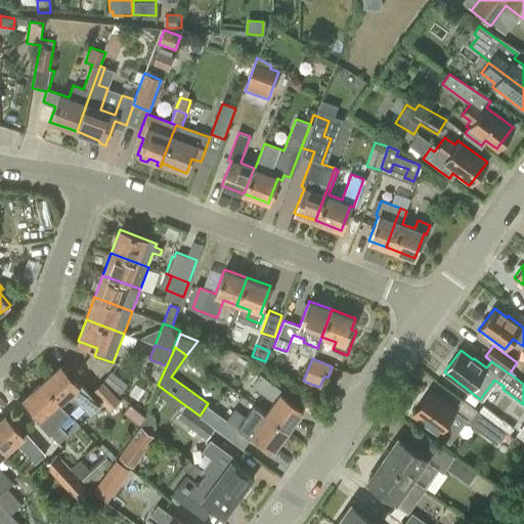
[(60,365),(41,382),(59,402),(68,411),(80,400),(91,412),(99,404),(81,384),(79,386),(60,365)]
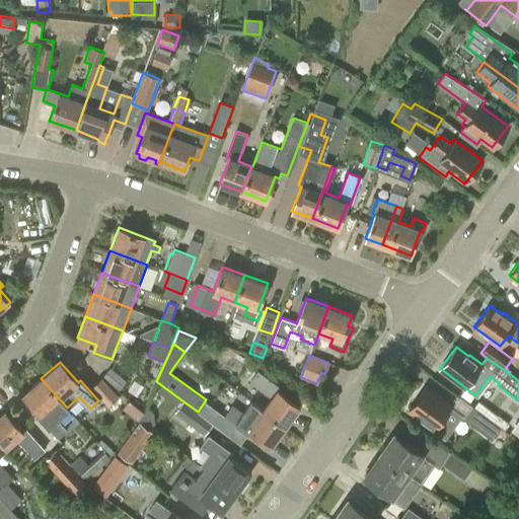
[(110,368),(102,377),(119,390),(127,381),(110,368)]
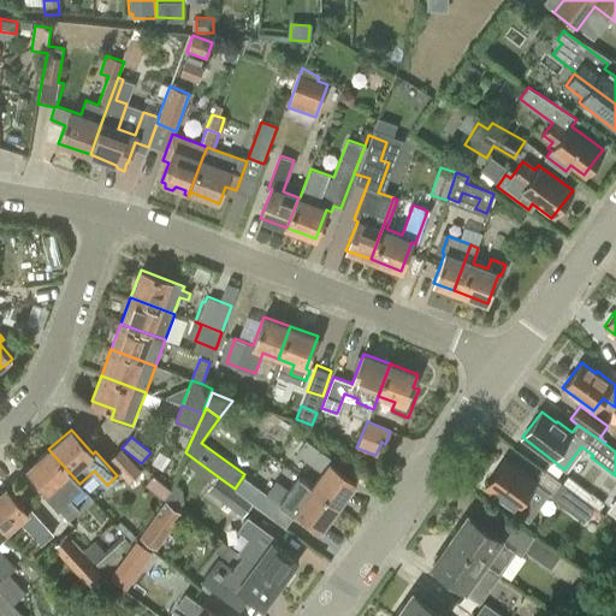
[(323,472),(312,486),(337,505),(355,483),(330,463),(332,461),(306,440),(296,452),(323,472)]
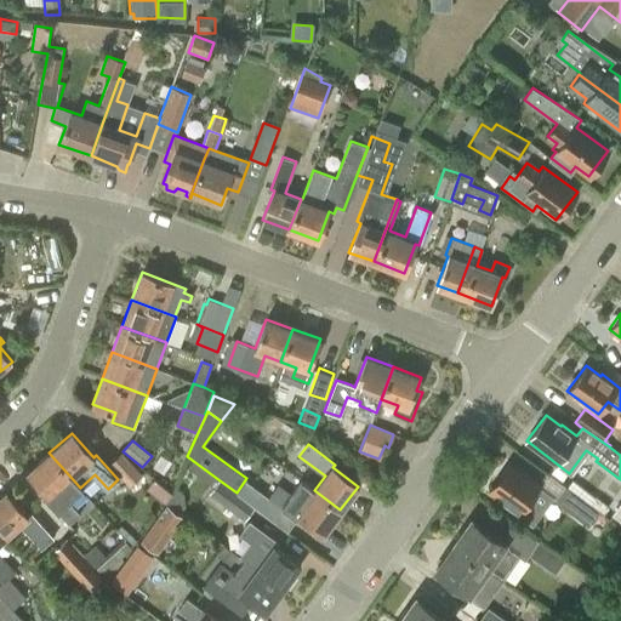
[(129,486),(142,474),(121,451),(109,463),(129,486)]
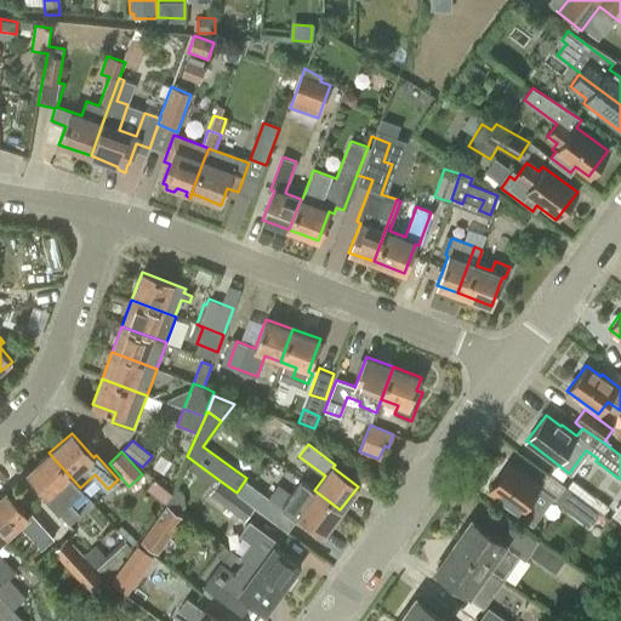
[(80,488),(70,477),(49,453),(27,472),(47,495),(44,497),(69,524),(80,513),(68,499),(80,488)]
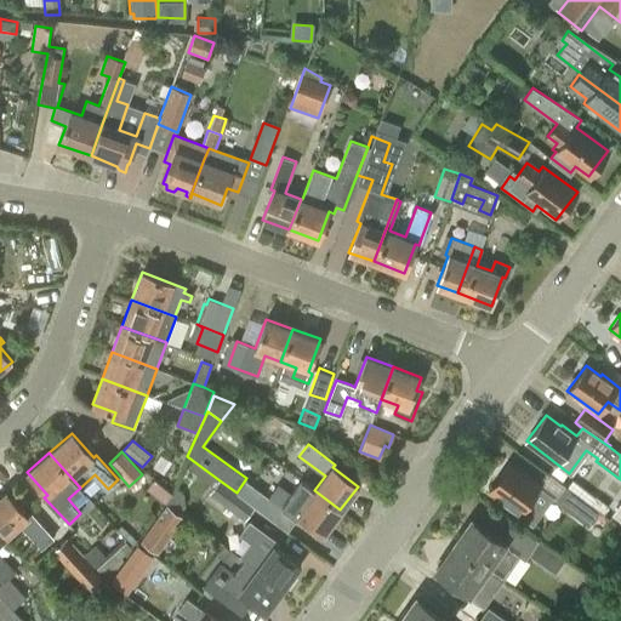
[(187,468),(214,488),(218,482),(220,480),(192,460),(187,468)]
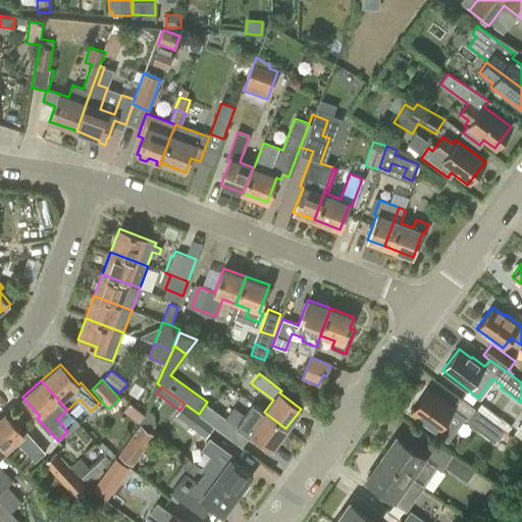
[(453,409),(427,390),(411,412),(424,421),(423,422),(447,440),(462,419),(453,412),(453,411),(452,411),(453,409)]
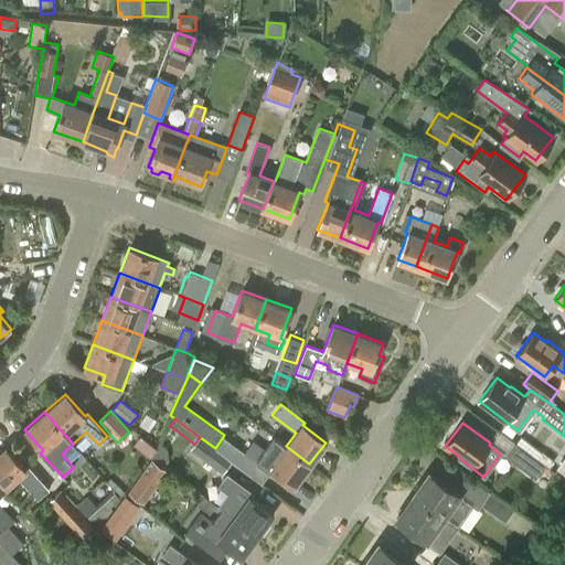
[(294,486),(309,464),(286,446),(274,437),(264,450),(252,443),(244,452),(268,470),(270,468),(294,486)]
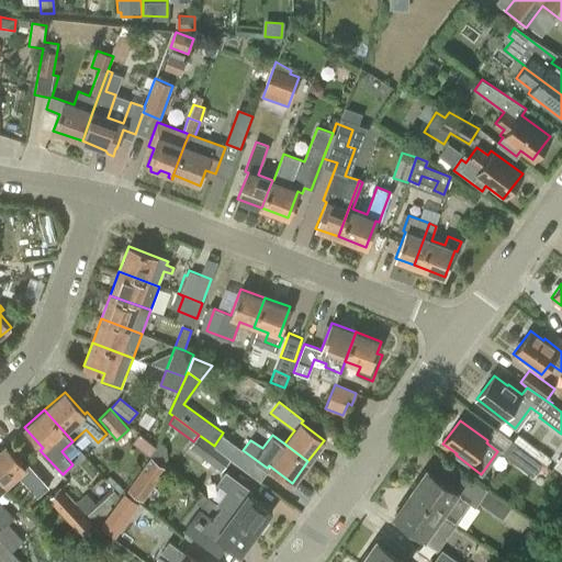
[(193,441),(189,448),(222,472),(231,459),(198,436),(193,441)]
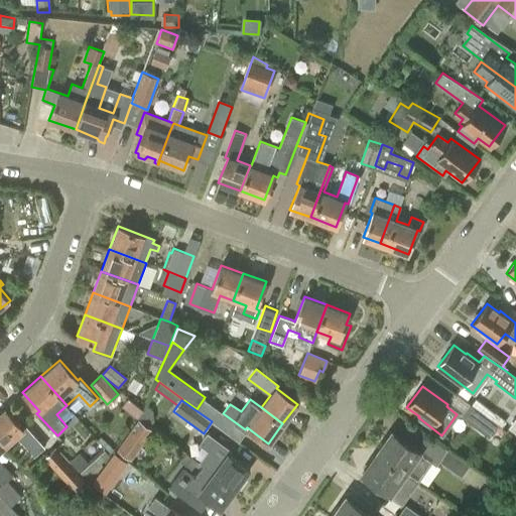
[(496,429),(498,425),(491,420),(470,404),(461,417),(489,437),(496,429)]
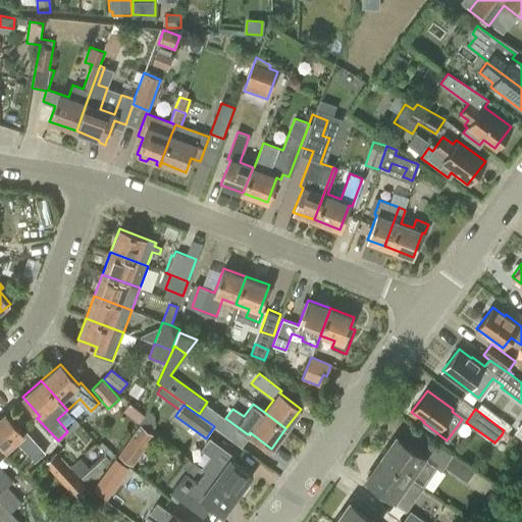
[(5,414),(0,417),(0,446),(4,451),(16,439),(36,461),(44,453),(25,432),(23,433),(5,414)]
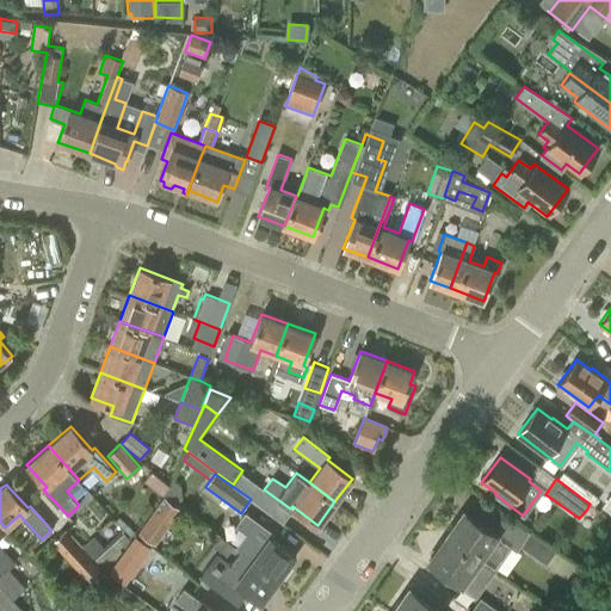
[(590,504),(592,505),(599,497),(588,488),(581,498),(590,504)]
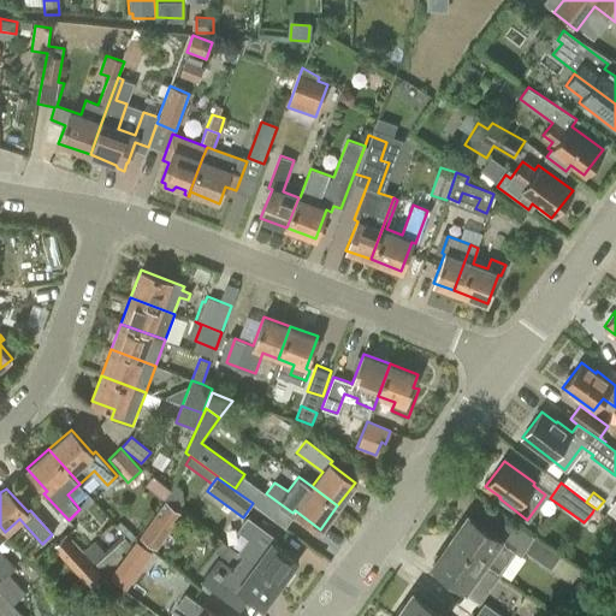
[(140,538),(157,550),(183,514),(166,502),(140,538)]
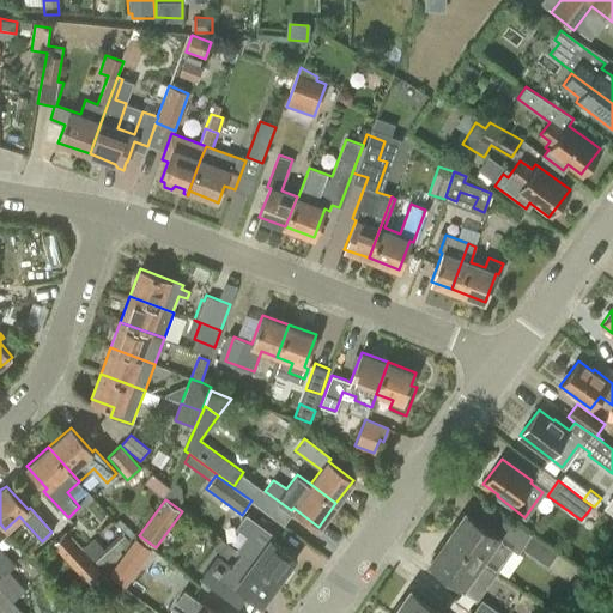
[(447,539),(491,571),(509,547),(519,553),(522,548),(547,566),(557,552),(508,517),(496,535),(465,514),(447,539)]
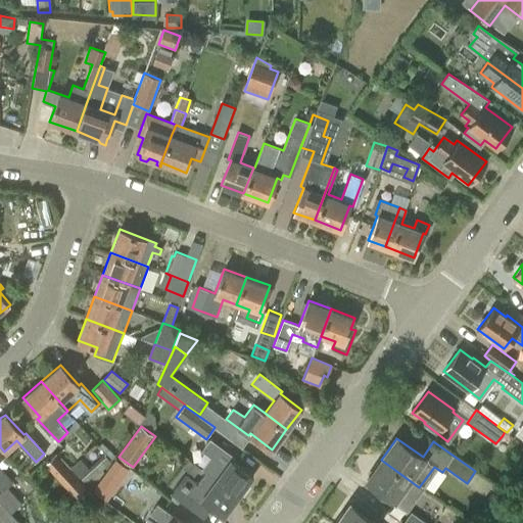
[(203,450),(226,467),(216,480),(238,496),(253,476),(231,460),(233,458),(210,441),(203,450)]
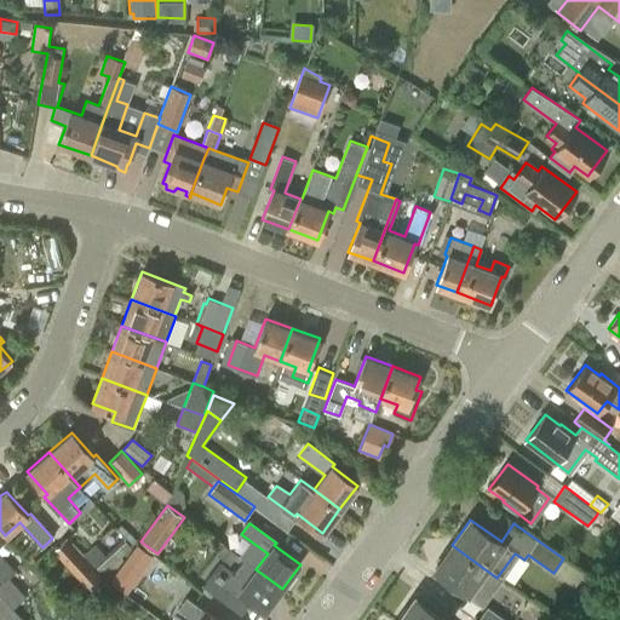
[(0,557),(0,539),(5,535),(0,529),(0,578),(1,580),(4,583),(9,578),(13,573),(0,557)]
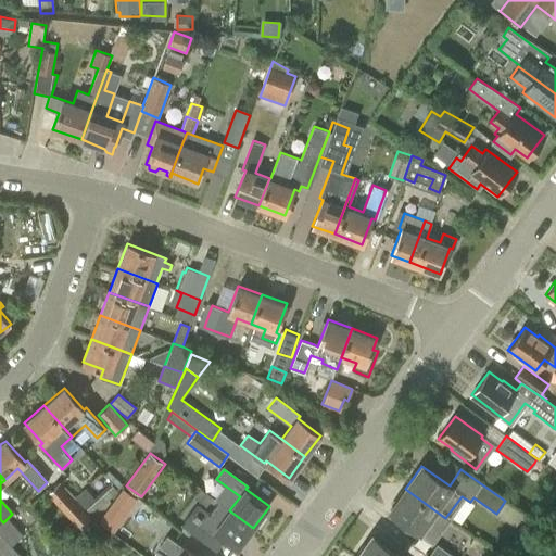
[(60,482),(48,493),(70,517),(81,506),(60,482)]
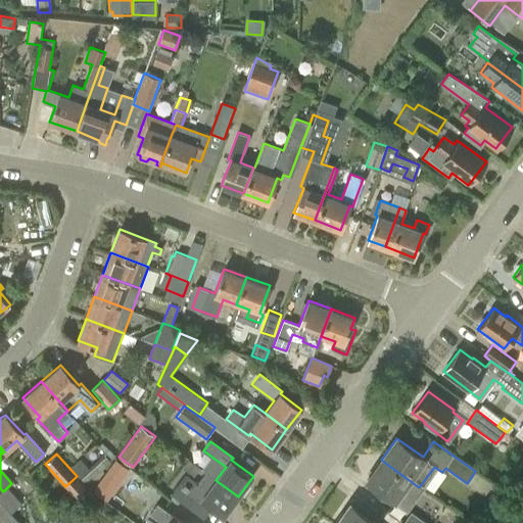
[(80,479),(87,486),(110,462),(103,455),(80,479)]
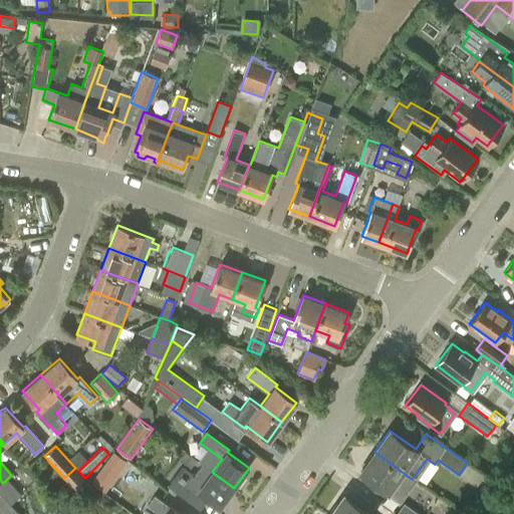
[(412,479),(374,452),(359,473),(399,500),(413,480),(412,479)]
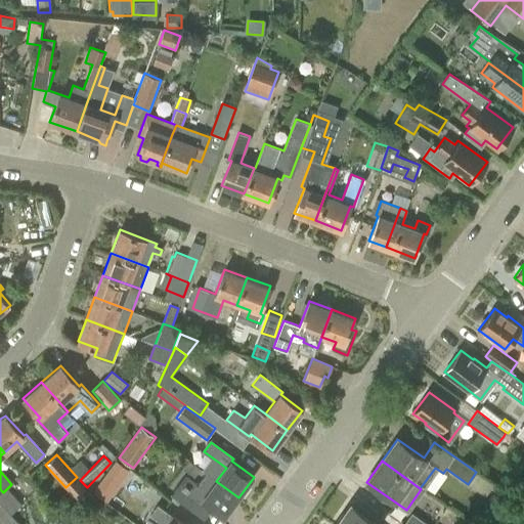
[(105,476),(94,489),(105,498),(116,484),(105,476)]
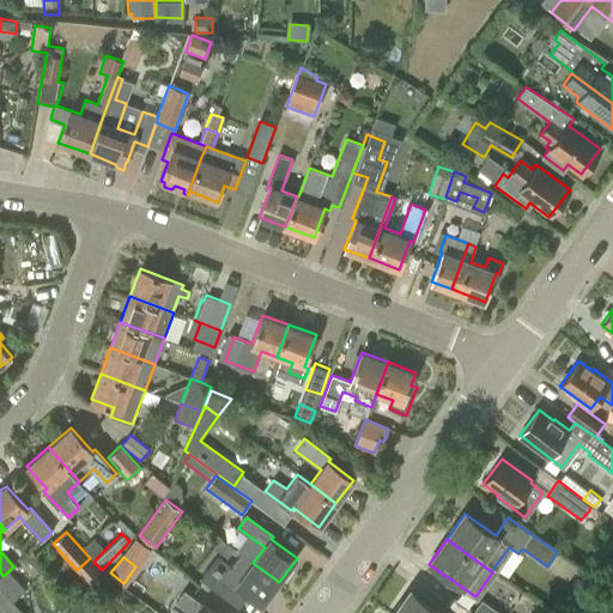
[(248,594),(262,605),(279,582),(253,563),(243,576),(217,557),(201,578),(238,607),(248,594)]
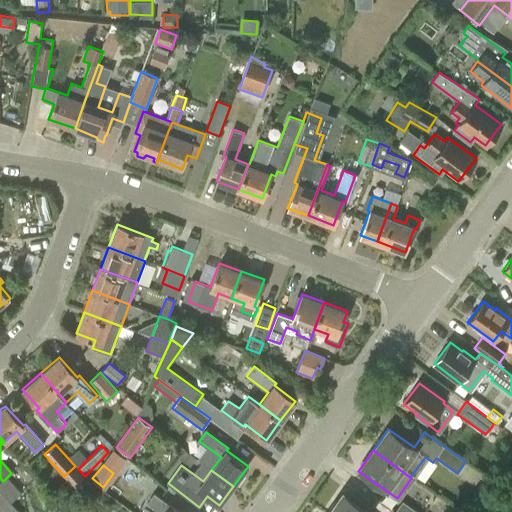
[(0,480),(0,491),(11,503),(22,493),(7,477),(3,481),(1,479),(0,480)]
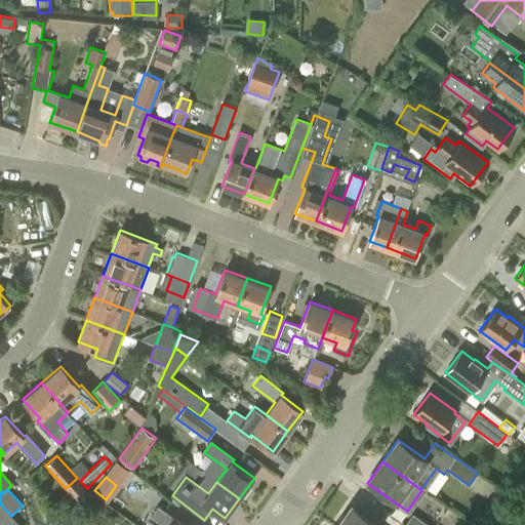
[(16,524),(18,524),(11,516),(0,503),(0,524),(16,524)]
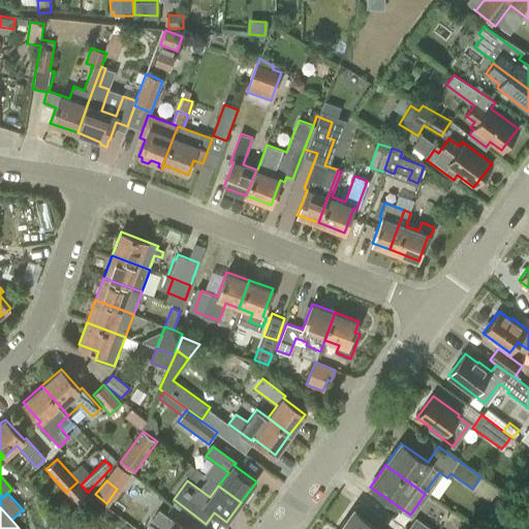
[(152,520),(156,523),(164,528),(185,528),(158,509),(152,520)]
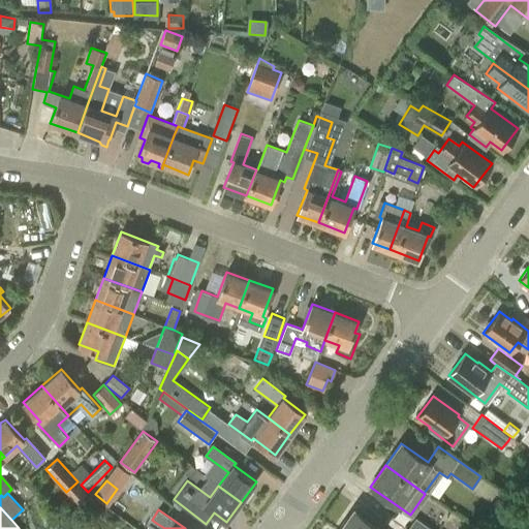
[(381,528),(354,509),(340,528),(381,528)]
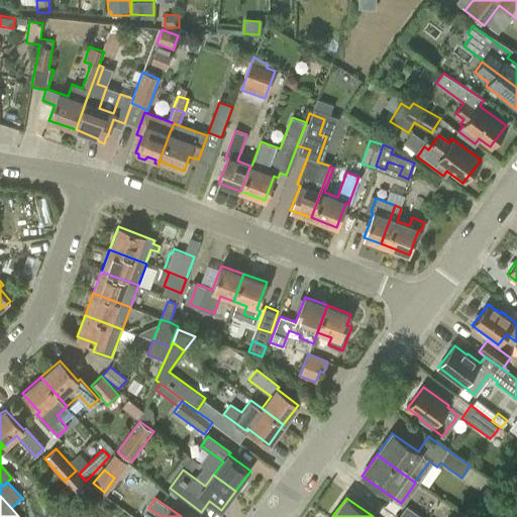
[(421,516),(406,506),(398,516),(421,516)]
